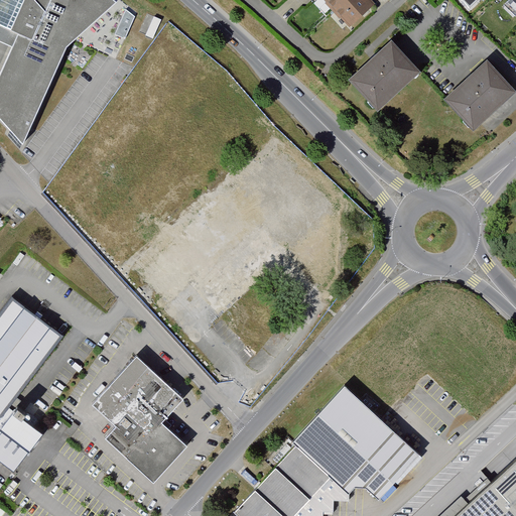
[(0,0),(0,39),(12,44),(0,70),(0,120),(23,145),(66,47),(117,1),(115,0),(0,0)]
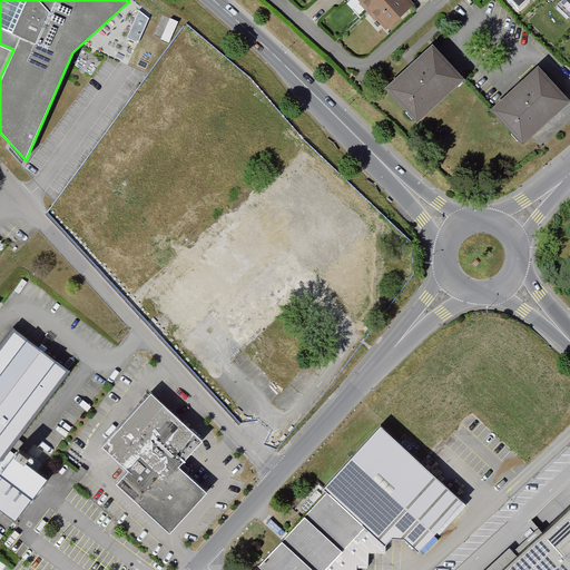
[(359,0),(370,11),(382,0),(359,0)]
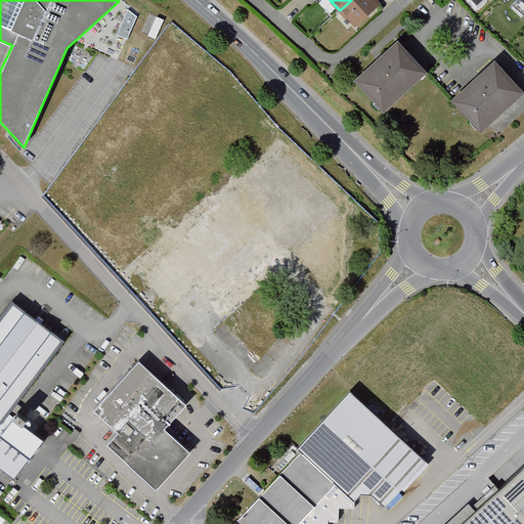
[(378,0),(351,0),(340,10),(355,27),(382,4),(378,0)]
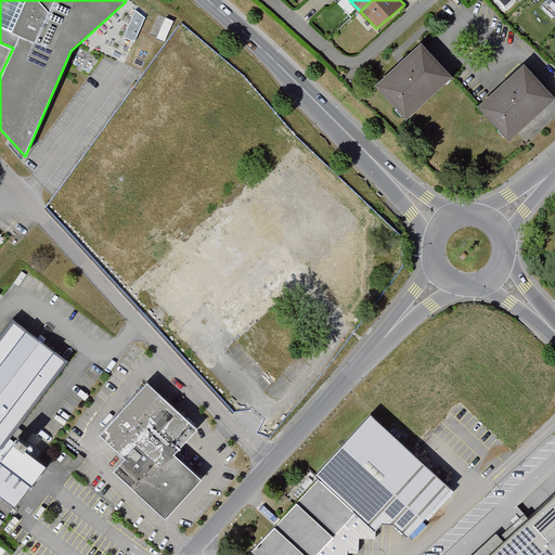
[(554,0),(545,0),(540,5),(554,18),(554,0)]
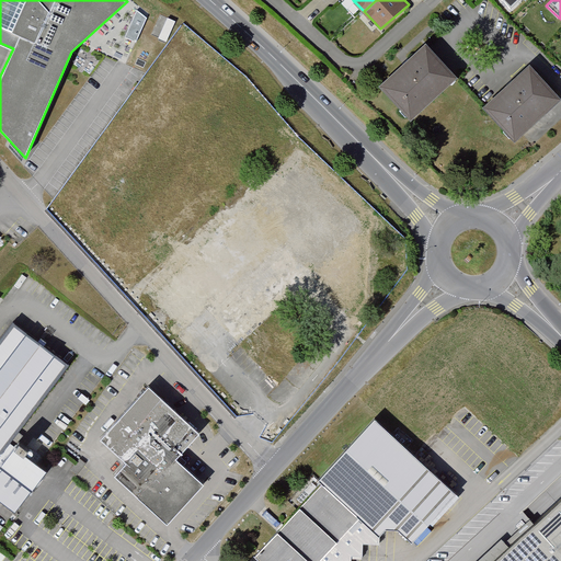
[(425,42),(380,84),(413,118),(457,77),(425,42)]
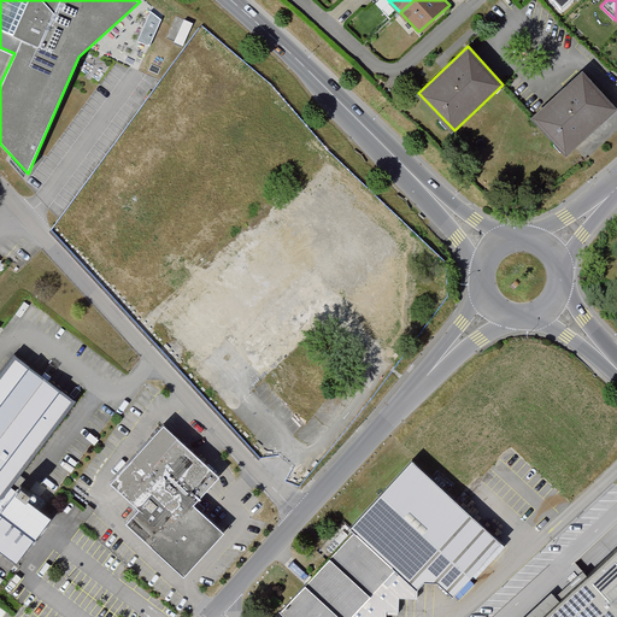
[(616,106),(585,70),(534,117),(566,153),(616,106)]
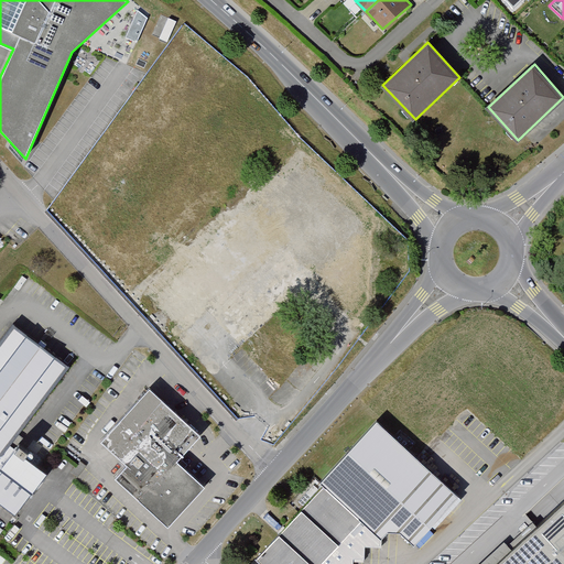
[(0,458),(71,367),(15,326),(0,346),(0,458)]
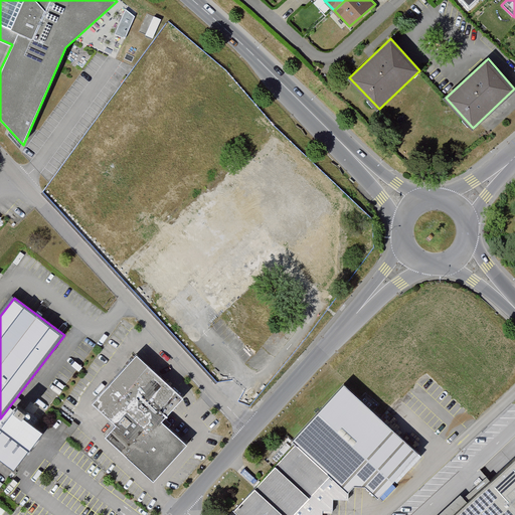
[(182,394),(138,355),(94,403),(116,423),(105,436),(154,479),(187,442),(161,417),(182,394)]
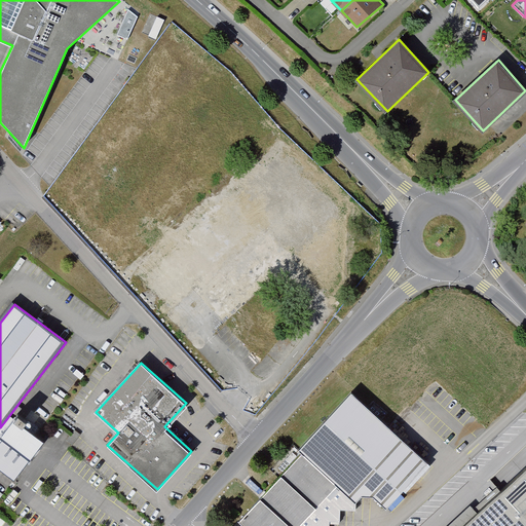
[(389,430),(348,395),(325,422),(302,448),(296,455),(241,519),(249,525),(336,525),(368,491),(383,504),(422,458),(389,430)]
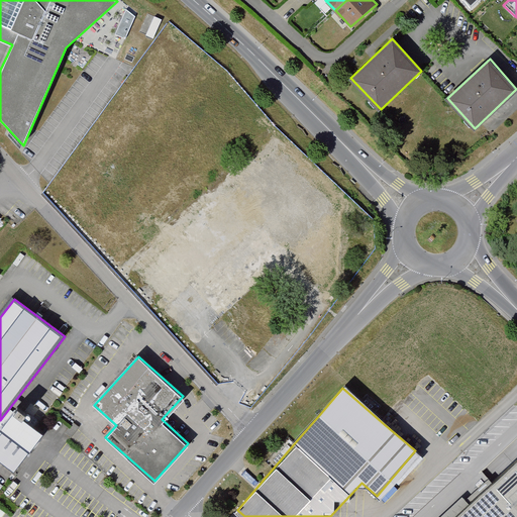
[(17,415),(0,439),(0,462),(16,474),(43,434),(17,415)]
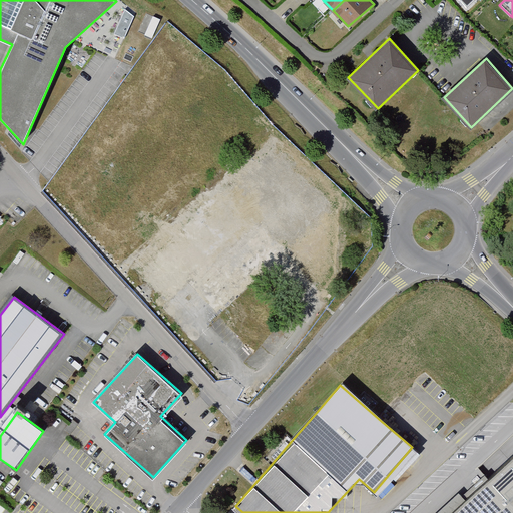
[(512,512),(512,456),(487,480),(478,489),(454,511),(452,512),(512,512)]
